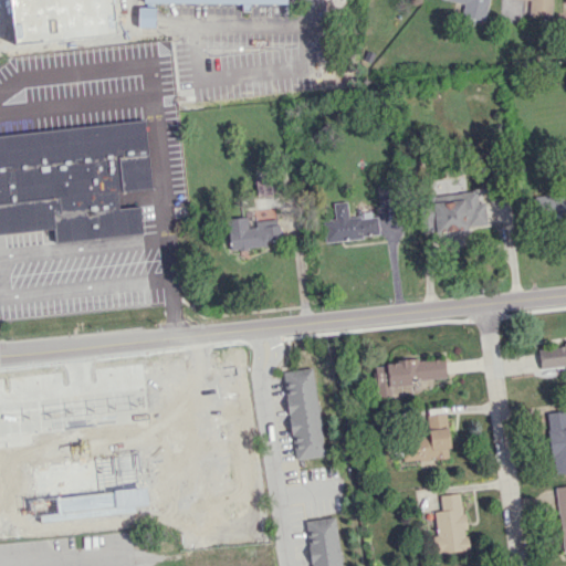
[(488,0),(444,0),(462,4),(460,16),(484,21),(488,0)]
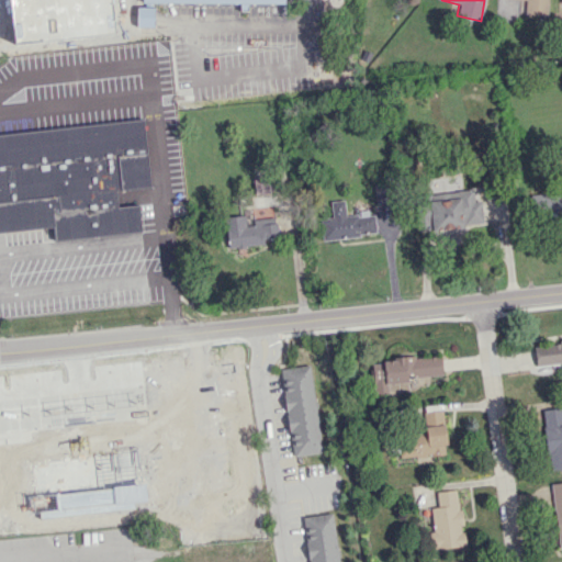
[(548,0),(525,0),(525,14),(548,15),(548,0)]
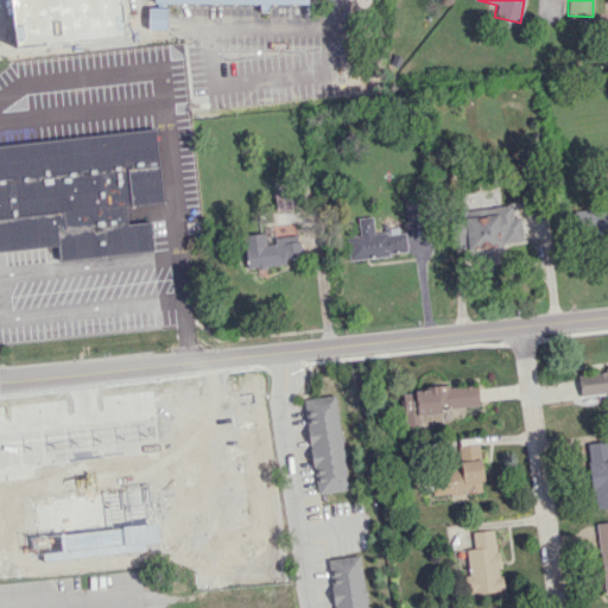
[(157,1),(157,8),(147,7),(147,27),(168,27),(168,8),(164,8),(165,1),(157,1)]
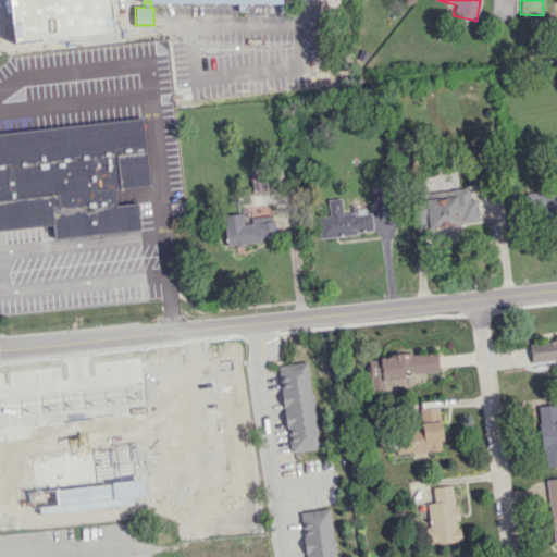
[(0,230),(52,225),(53,237),(139,230),(137,203),(116,205),(114,188),(148,185),(143,119),(0,132),(0,230)]
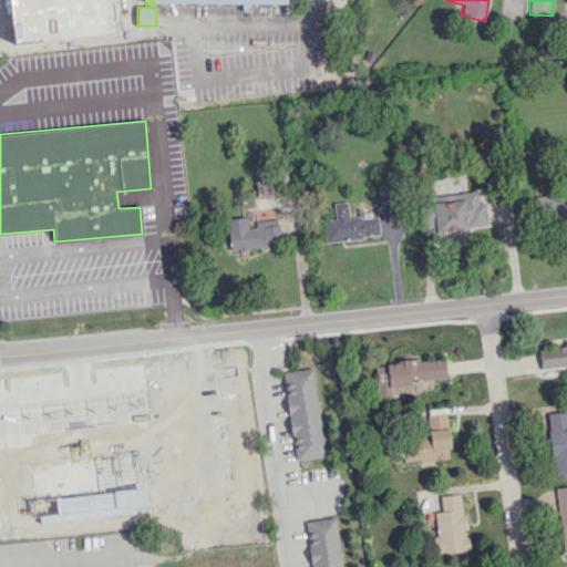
[(272,196),(271,179),(255,181),(256,196),(272,196)]
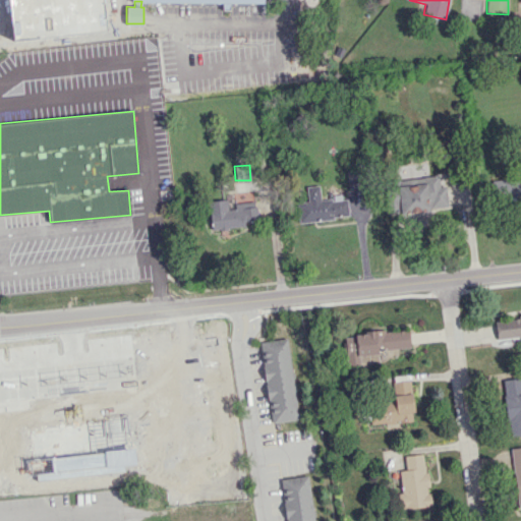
[(396,185),(397,212),(447,210),(446,186),(440,186),(439,176),(426,176),(427,184),(396,185)]
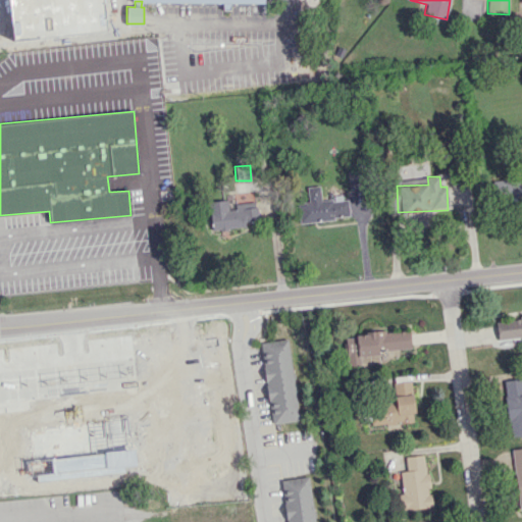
[(521,178),(497,181),(499,201),(521,199),(521,178)]
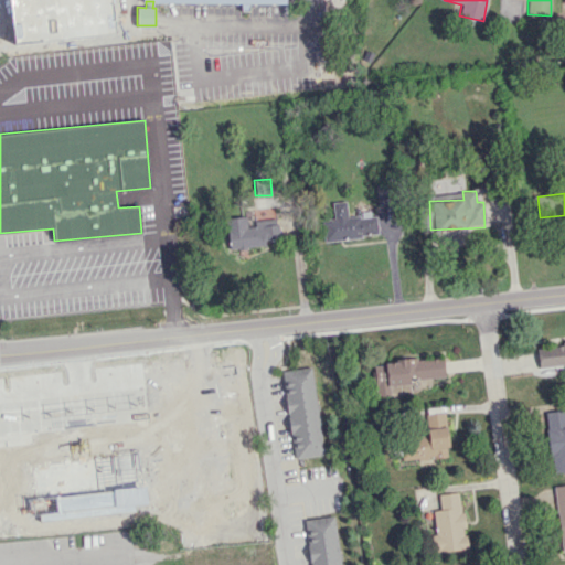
[(379,236),(376,213),(348,216),(345,201),(332,202),(333,219),(322,220),(324,241),(379,236)]
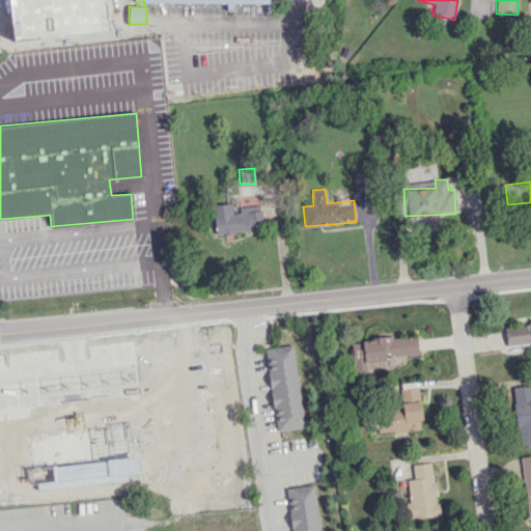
[(213,204),(215,233),(249,231),(249,226),(261,225),(260,207),(232,210),(231,204),(213,204)]
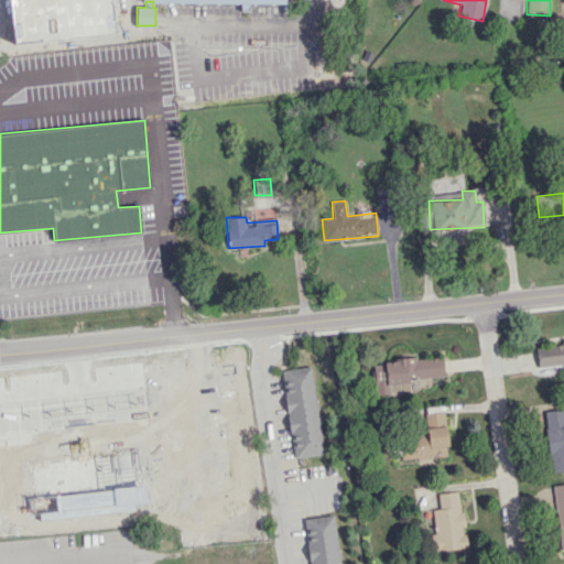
[(538,368),(563,366),(563,343),(537,345),(538,368)]
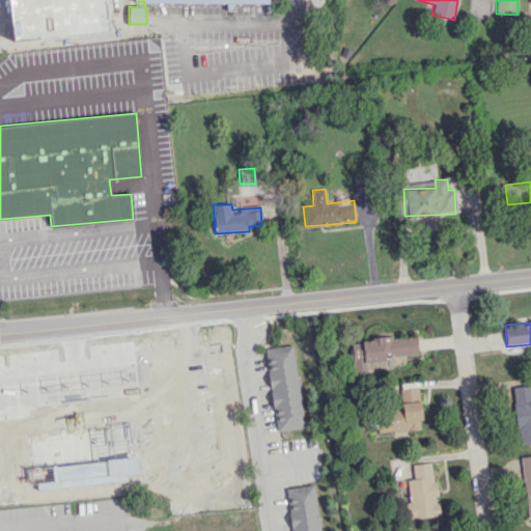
[(294,345),(264,348),(275,431),(304,427),(294,345)]
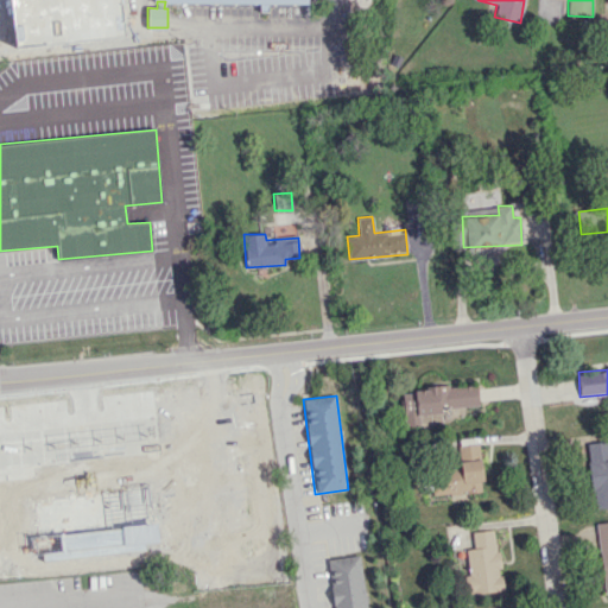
[(190,472),(198,559),(240,556),(227,424),(19,445),(18,429),(0,430),(0,550),(2,551),(0,526),(0,521),(11,521),(10,511),(27,510),(25,488),(190,472)]
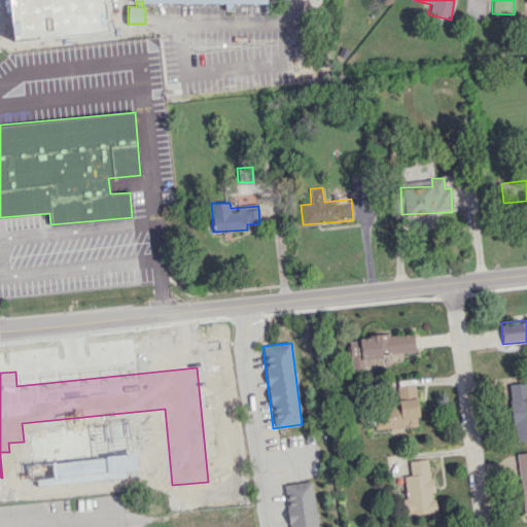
[(515,441),(526,438),(526,382),(507,385),(515,441)]
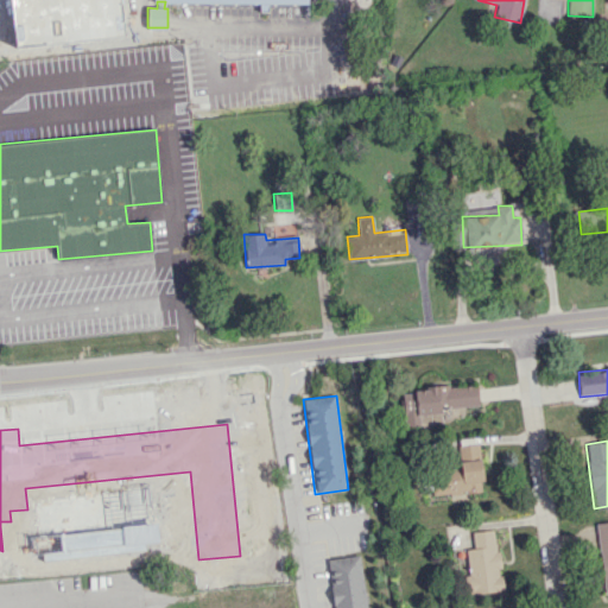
[(485,491),(477,443),(458,445),(462,469),(430,473),(434,498),(485,491)]
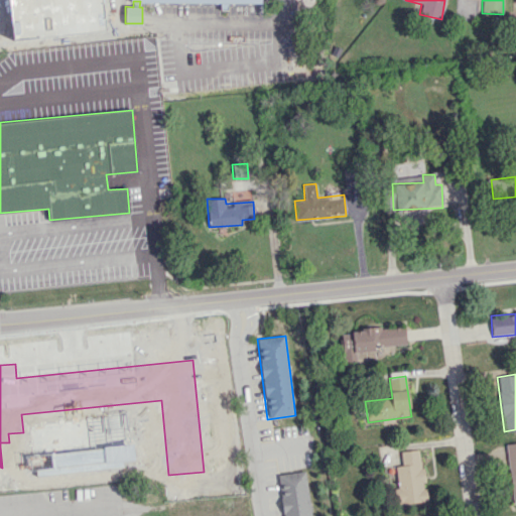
[(40,457),(71,452),(65,419),(35,424),(40,457)]
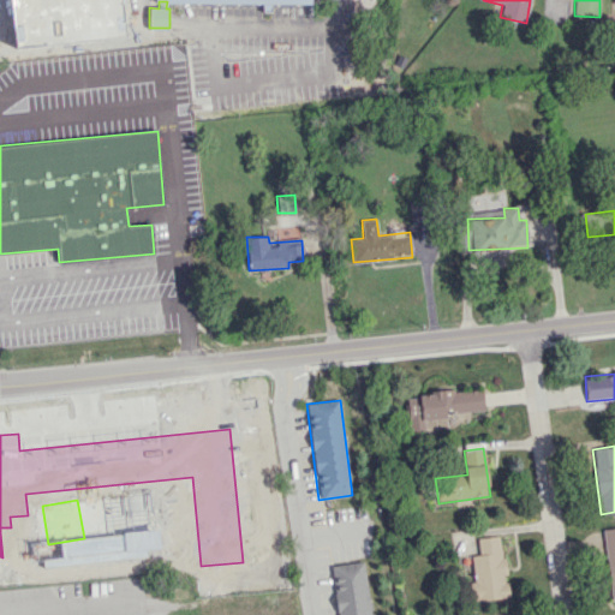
[(614,527),(604,529),(610,601),(614,599),(614,527)]
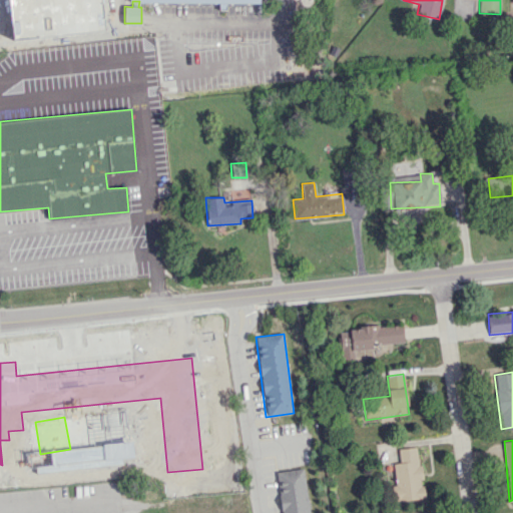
[(423,499),(419,447),(398,449),(399,463),(393,464),(396,501),(423,499)]
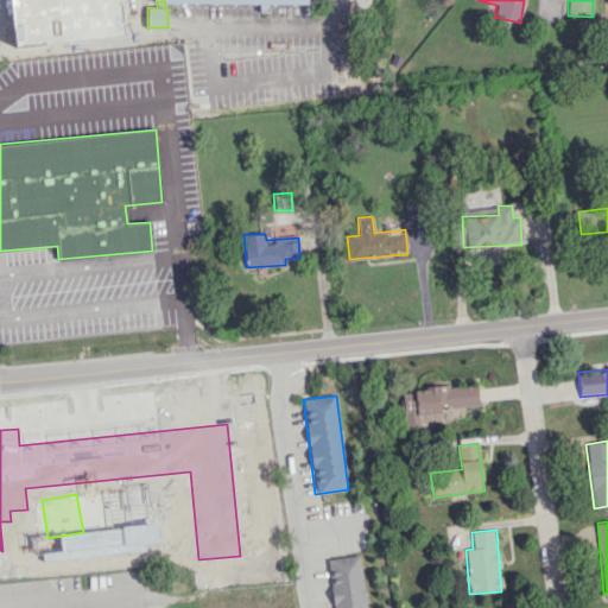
[(366,607),(359,555),(328,559),(334,607),(366,607)]
